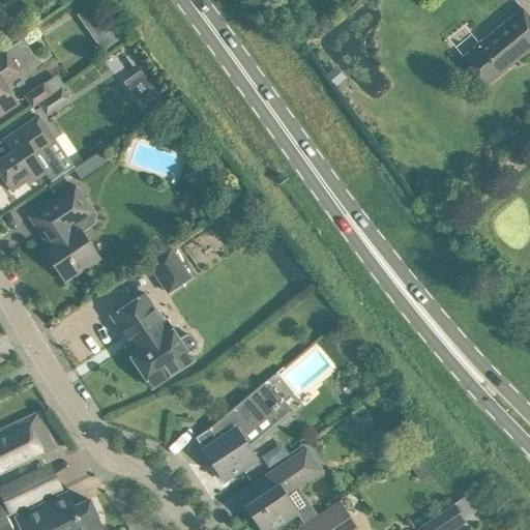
[(529,18),(523,8),(463,57),(484,84),(529,47),(529,18)]
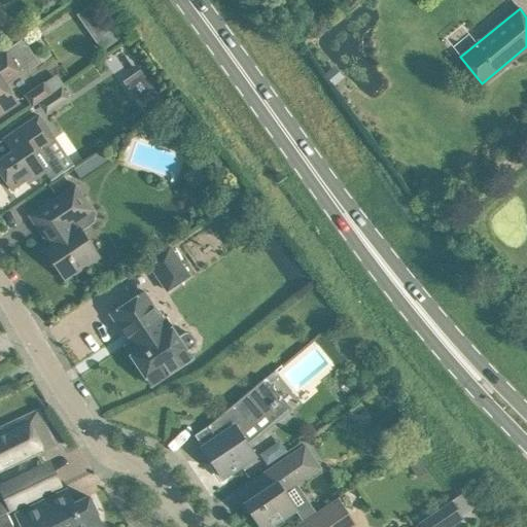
[(106,30),(94,38),(98,44),(101,49),(114,40),(115,39),(108,28),(106,30)]
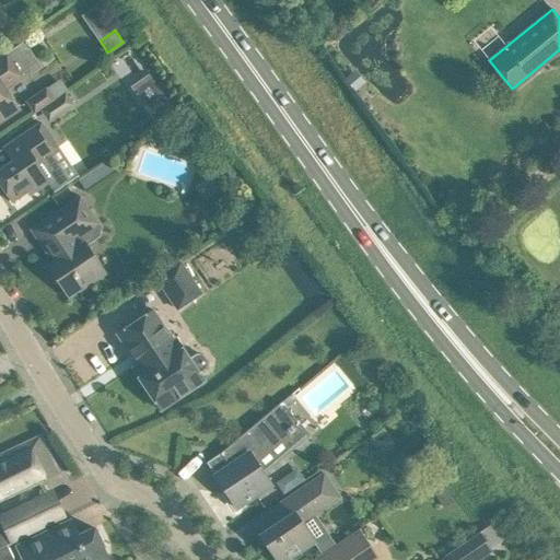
[(0,55),(0,120),(14,112),(3,95),(7,93),(9,95),(10,94),(3,86),(10,82),(12,84),(24,77),(23,76),(30,72),(30,71),(38,65),(26,48),(27,48),(22,41),(7,51),(7,50),(0,55)]
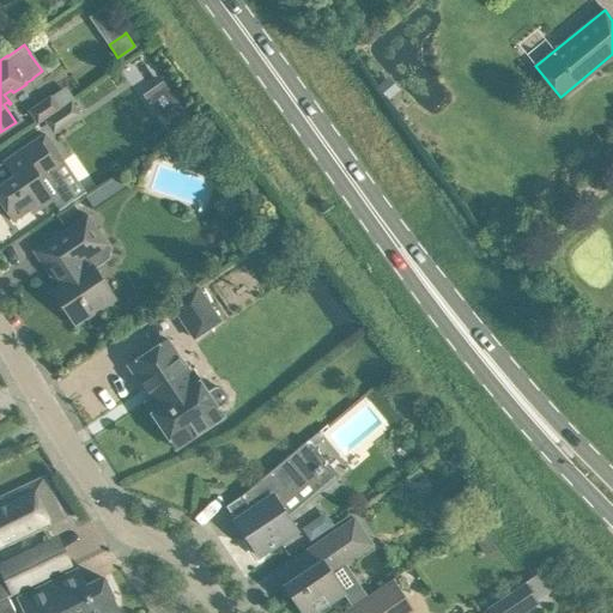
[(387,78),(376,87),(387,101),(399,91),(387,78)]
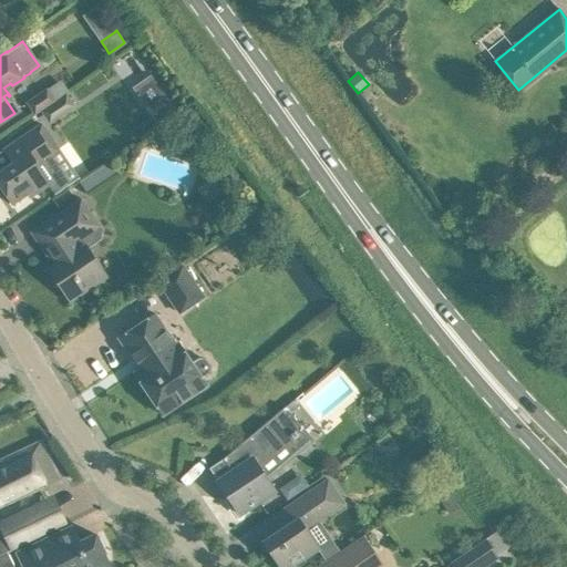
[(41,110),(54,101),(47,89),(32,99),(33,100),(33,99),(40,109),(34,112),(34,113),(41,110)]
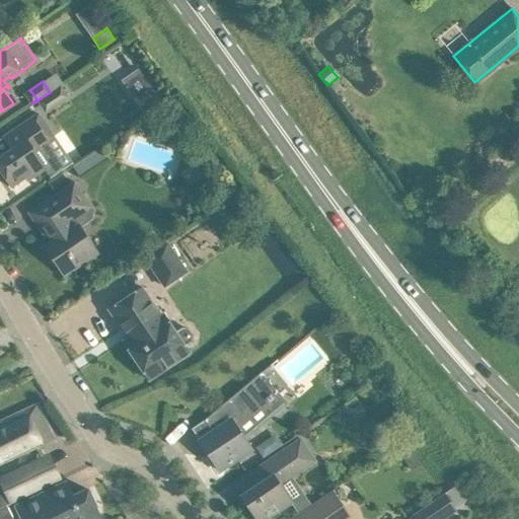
[(39,101),(42,99),(49,108),(67,96),(60,85),(50,92),(38,100),(39,101)]
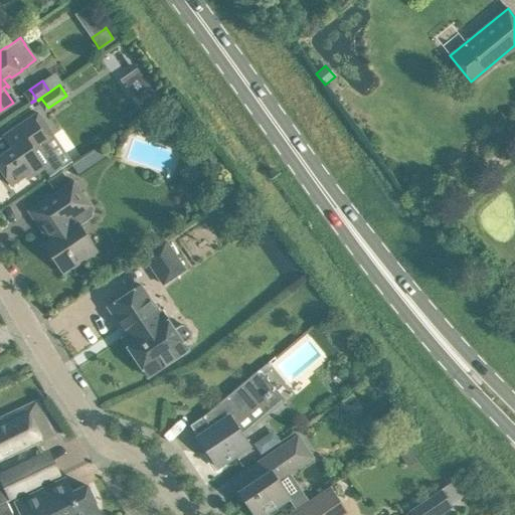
[(149,91),(140,97),(145,105),(148,109),(158,102),(160,101),(152,89),(149,91)]
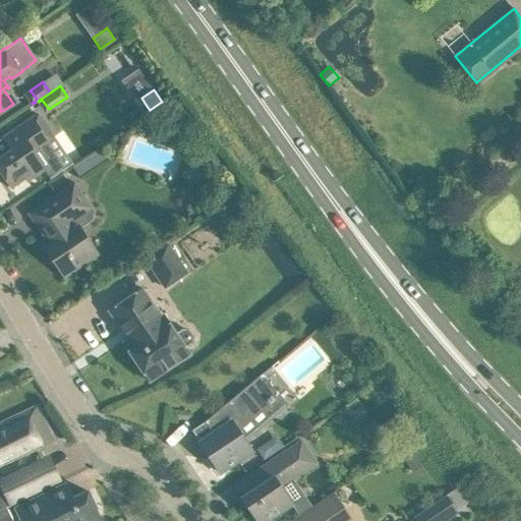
[(49,177),(50,178),(72,163),(72,162),(63,168),(46,142),(53,136),(38,113),(3,136),(11,149),(0,156),(0,170),(2,173),(0,174),(0,175),(7,186),(9,184),(11,186),(24,177),(27,181),(45,169),(50,177),(49,177)]
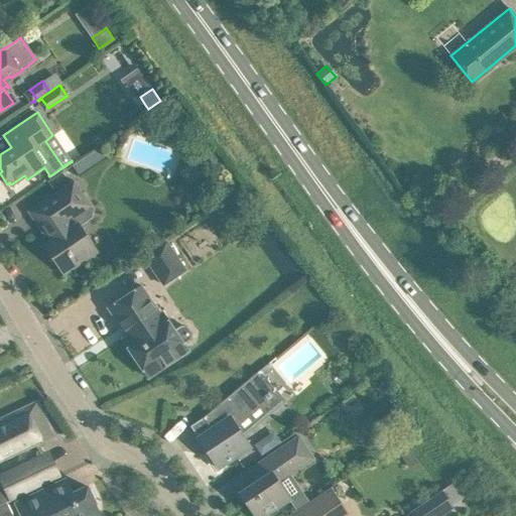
[(80,225),(91,217),(93,209),(90,205),(73,179),(44,199),(28,211),(48,240),(43,244),(63,274),(97,251),(80,225)]
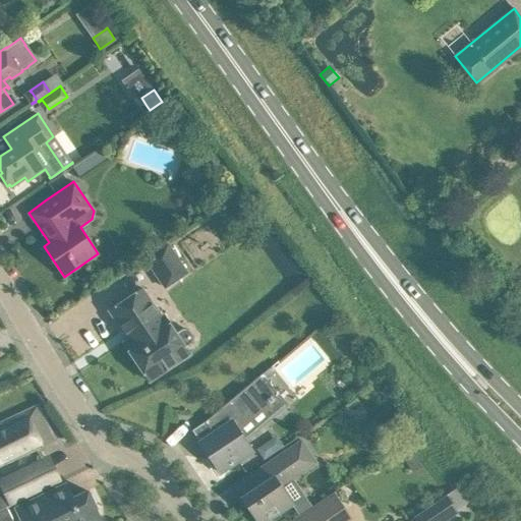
[(229,247),(211,220),(178,242),(196,270),(229,247)]
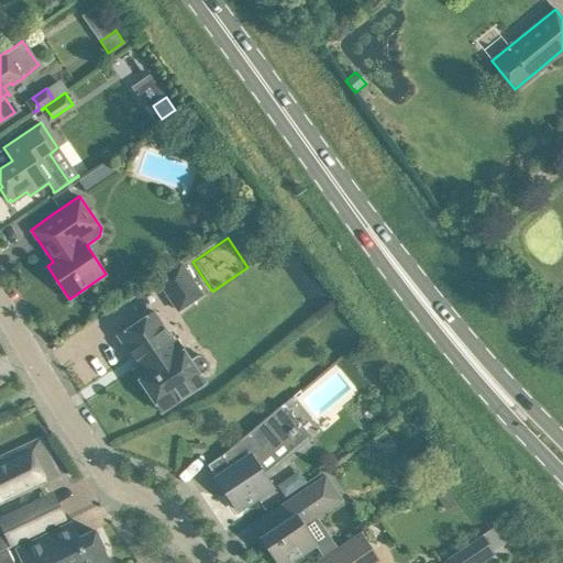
[(181,262),(156,278),(178,310),(202,294),(181,262)]
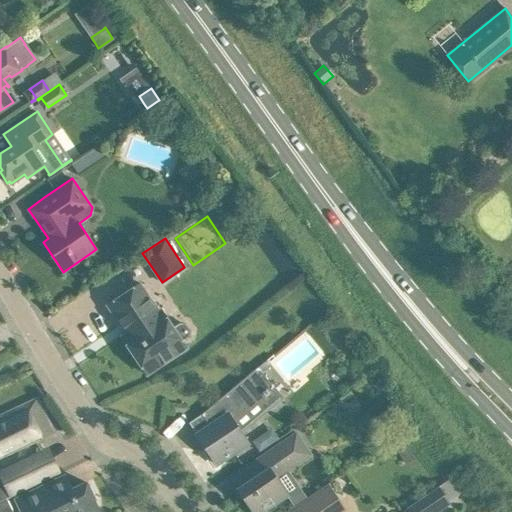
[(106,304),(125,332),(121,336),(146,374),(186,347),(181,340),(188,336),(189,330),(185,324),(179,323),(173,327),(160,309),(158,311),(139,282),(106,304)]
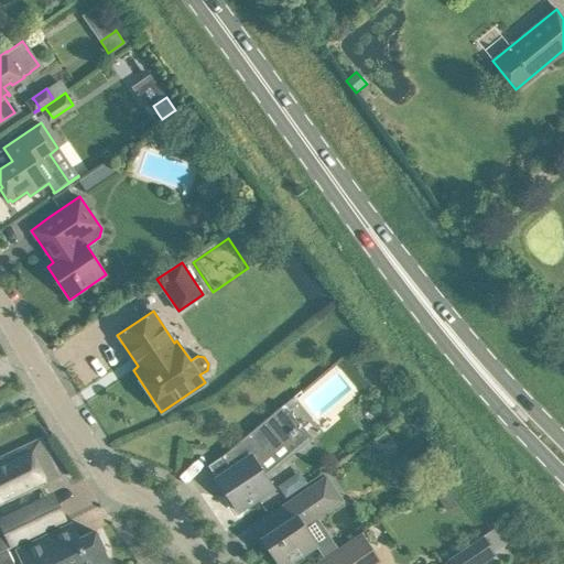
[(293,396),(283,404),(288,411),(299,402),(293,396)]
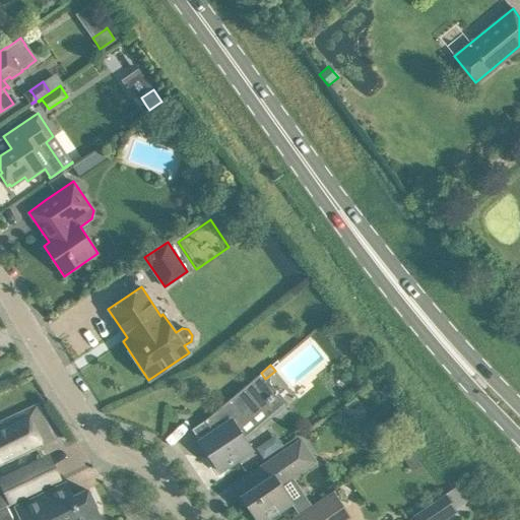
[(219,471),(252,449),(237,427),(262,404),(271,415),(286,403),(265,379),(261,373),(204,420),(212,432),(199,441),(219,471)]
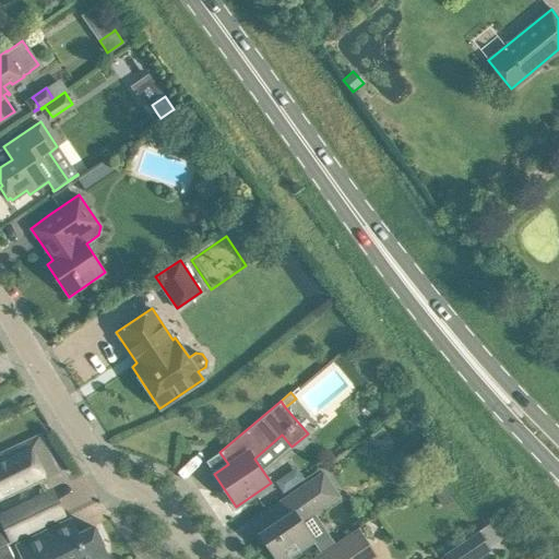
[(382,427),(368,436),(372,442),(387,444),(392,441),(382,427)]
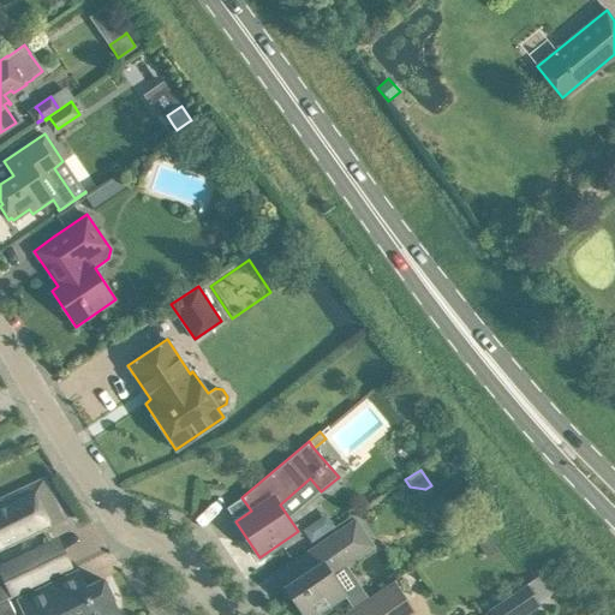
[(0,550),(65,519),(45,477),(0,499),(0,550)]
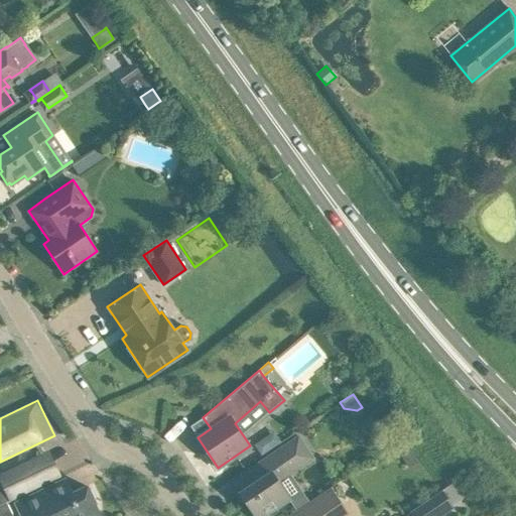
[(239,492),(254,515),(264,515),(267,514),(268,515),(269,515),(278,510),(277,508),(290,499),(274,476),(309,453),(298,435),(243,473),(244,474),(248,471),(254,481),(239,492)]
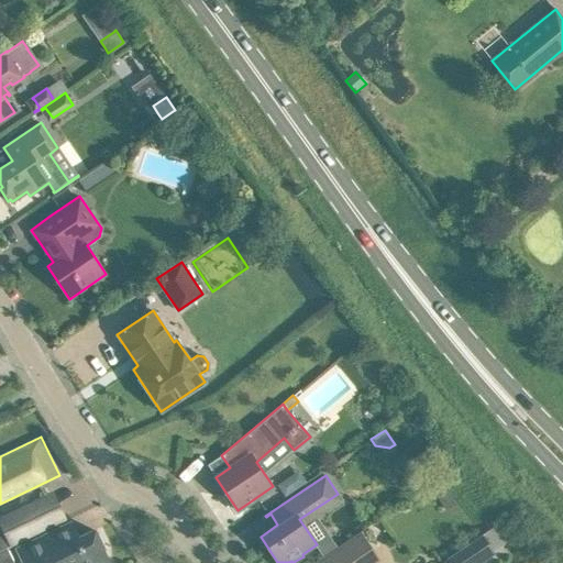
[(288,477),(277,485),(285,496),(296,489),(288,477)]
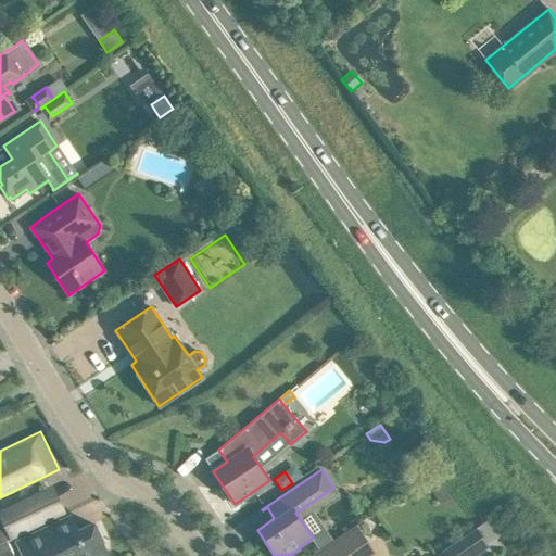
[(29,498),(0,512),(0,516),(10,536),(41,521),(29,498)]
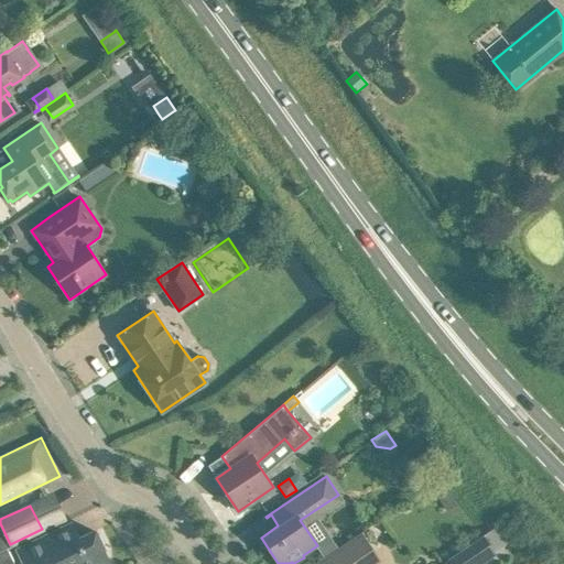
[(78,538),(72,523),(17,550),(23,563),(107,563),(109,563),(101,545),(104,544),(104,541),(100,534),(98,533),(95,533),(94,530),(78,538)]
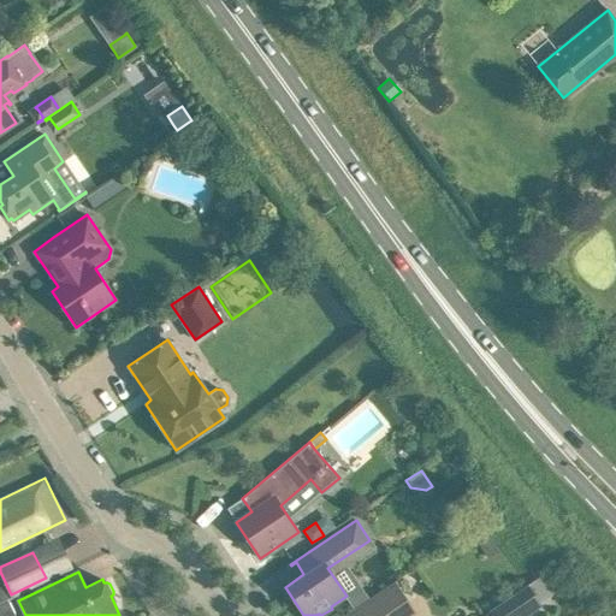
[(408,615),(415,611),(395,581),(342,615),(345,615),(354,611),(356,615),(408,615)]
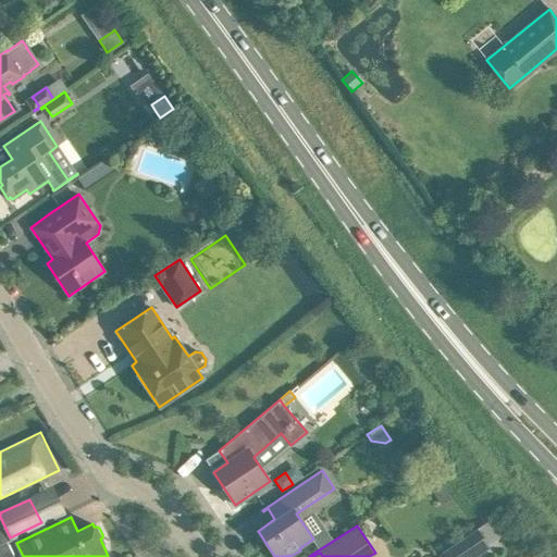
[(445,556),(474,556),(492,545),(478,528),(442,552),(445,556)]
